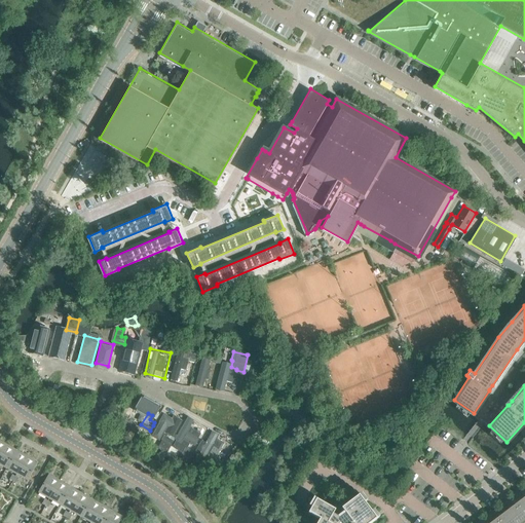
[(172,443),(163,438),(159,444),(167,449),(172,443)]
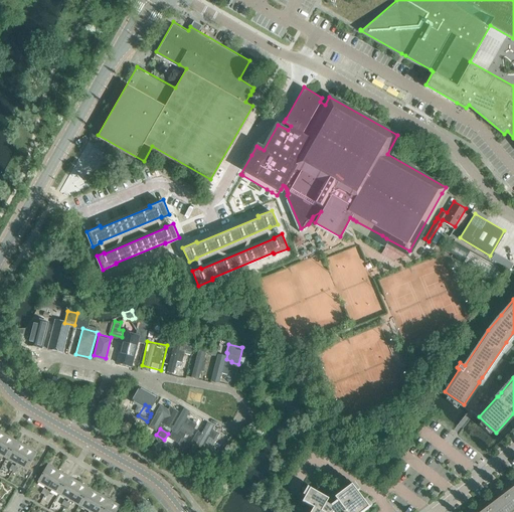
[(17,438),(7,433),(0,444),(0,451),(7,456),(17,438)]
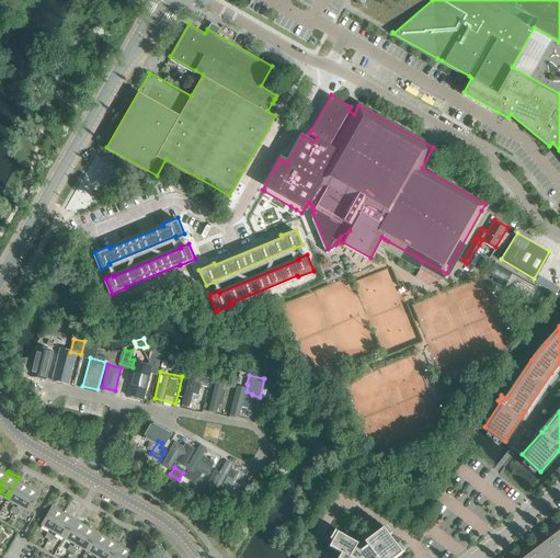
[(187,480),(185,484),(191,487),(196,490),(200,492),(205,484),(206,485),(208,480),(198,474),(195,479),(193,484),(187,480)]
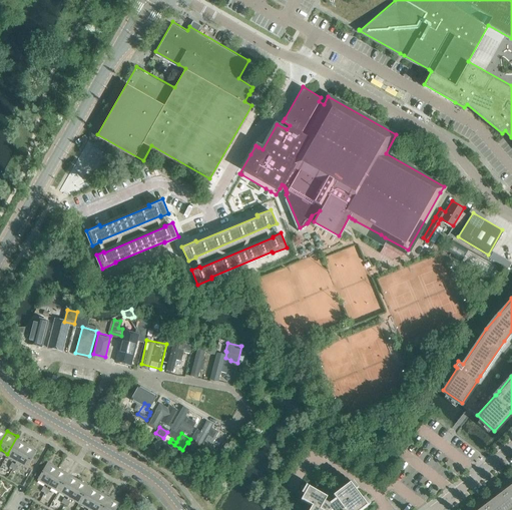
[(7,454),(17,460),(27,442),(17,436),(7,454)]
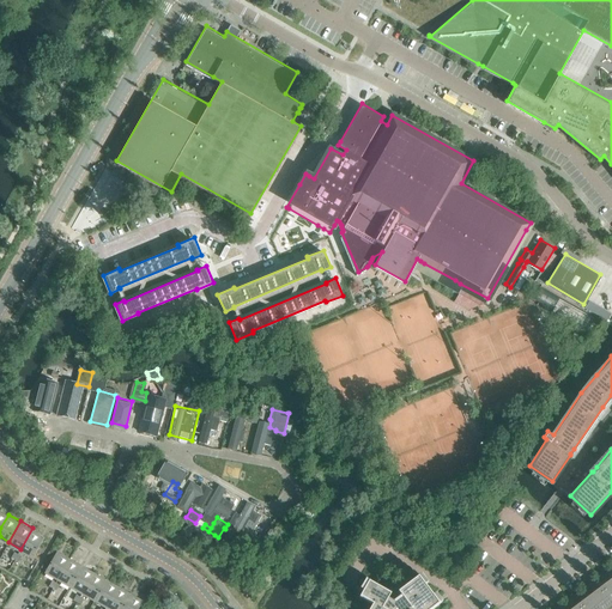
[(32,528),(20,549),(34,556),(44,535),(32,528)]
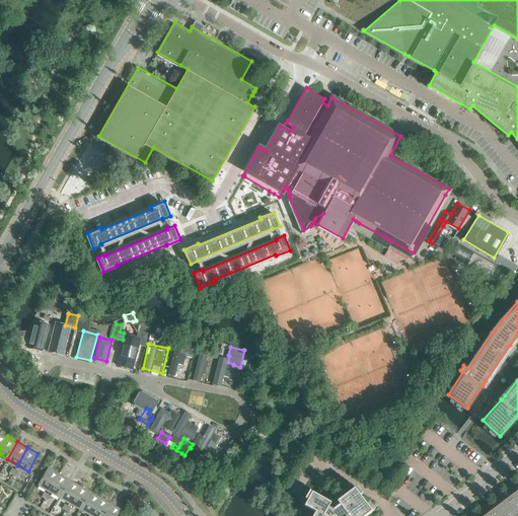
[(214,455),(205,450),(202,454),(211,460),(214,455)]
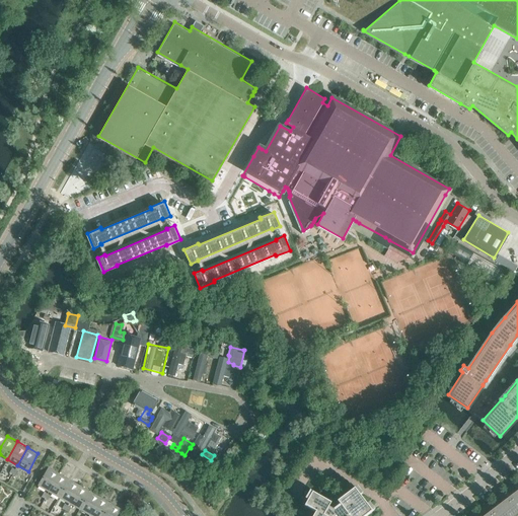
[(39,483),(50,489),(59,471),(49,465),(39,483)]
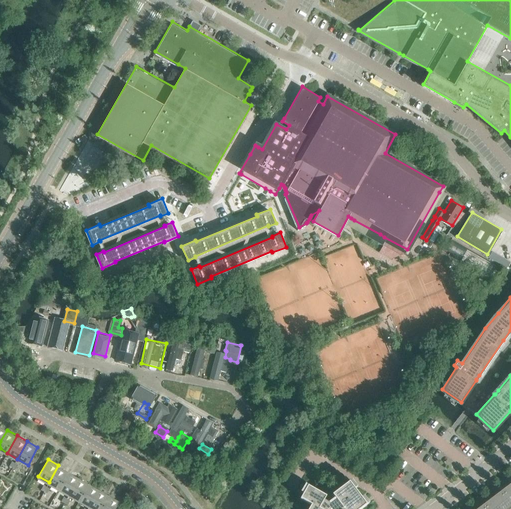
[(69,471),(58,465),(49,482),(59,488),(69,471)]
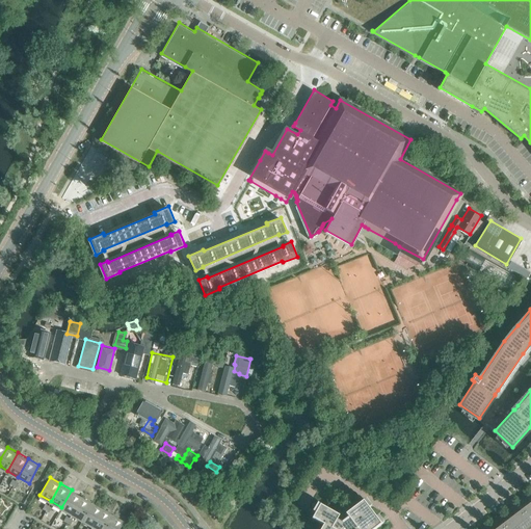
[(61,507),(72,513),(82,496),(72,490),(61,507)]
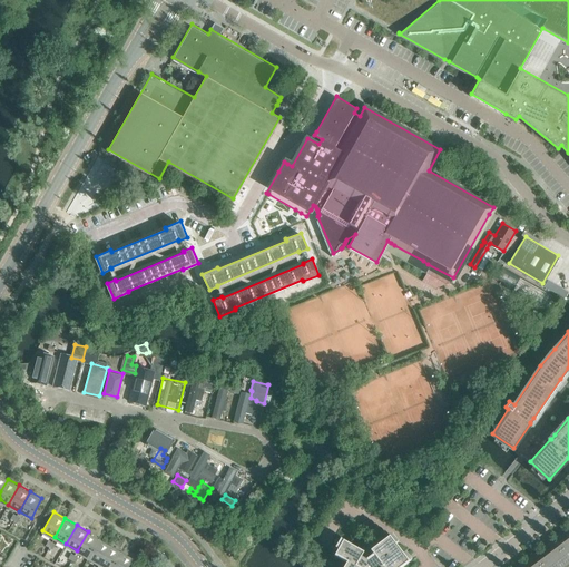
[(99,537),(88,531),(77,550),(88,557),(99,537)]
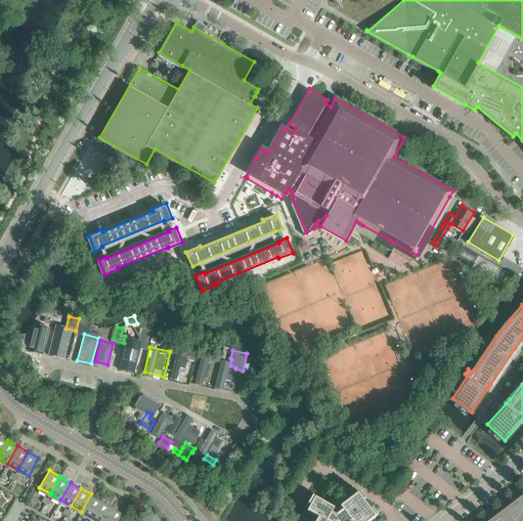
[(461,495),(461,489),(440,489),(440,500),(448,500),(448,494),(461,495)]
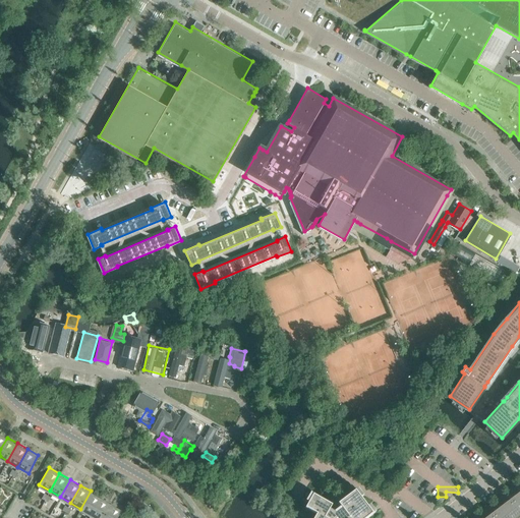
[(362,517),(372,511),(355,488),(339,501),(343,506),(336,511),(334,509),(330,507),(332,503),(313,492),(305,505),(316,512),(312,517),(362,517)]
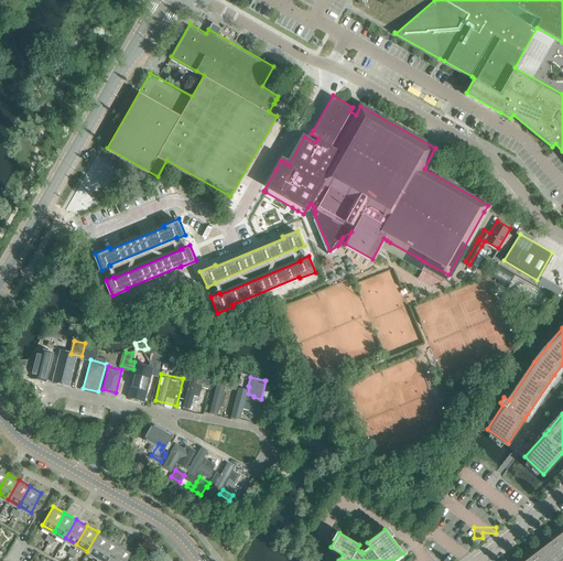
[(462,556),(472,541),(462,535),(458,540),(452,536),(443,529),(436,539),(462,556)]
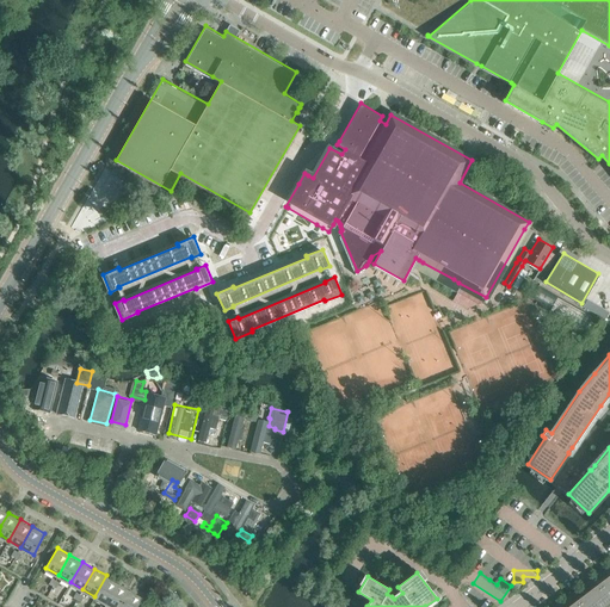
[(106,604),(118,582),(106,575),(94,596),(106,604)]
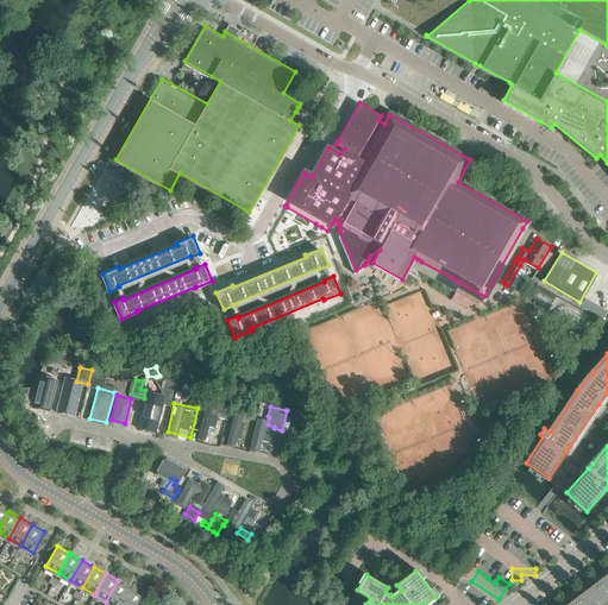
[(607,573),(596,581),(607,597),(607,573)]
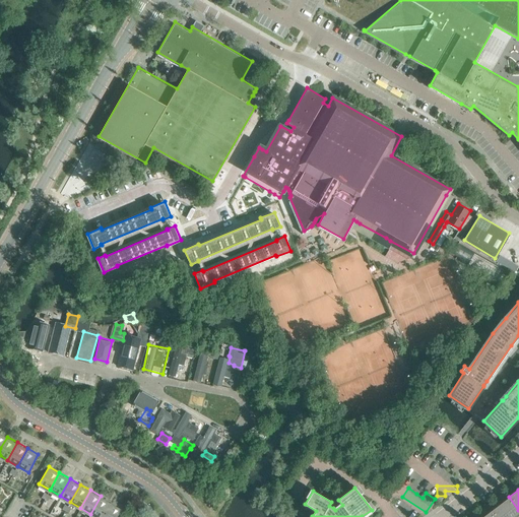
[(101,496),(90,514),(96,516),(103,516),(112,502),(101,496)]
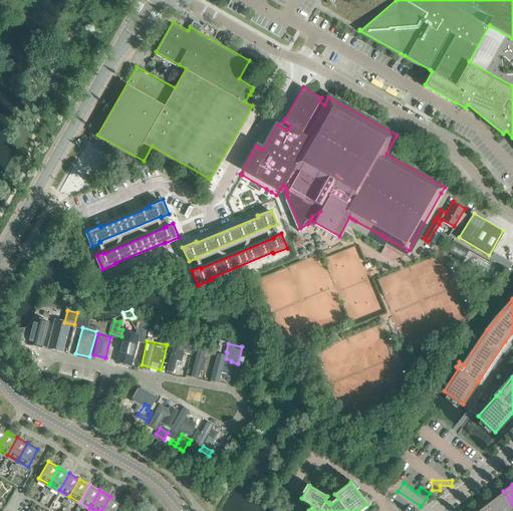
[(505,510),(512,506),(512,504),(503,491),(494,498),(504,510),(505,510)]
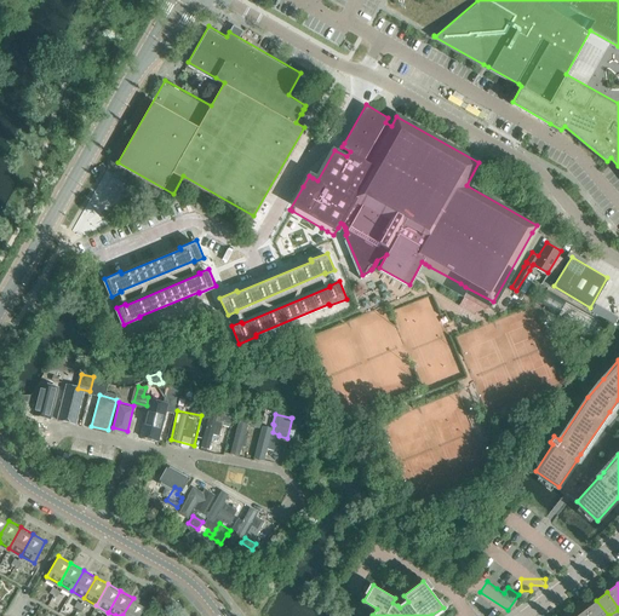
[(133,598),(122,615),(138,615),(145,605),(133,598)]
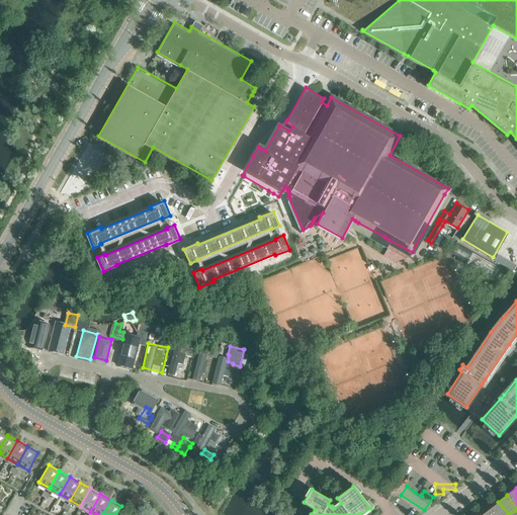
[(508,514),(498,502),(489,509),(493,514),(508,514)]
